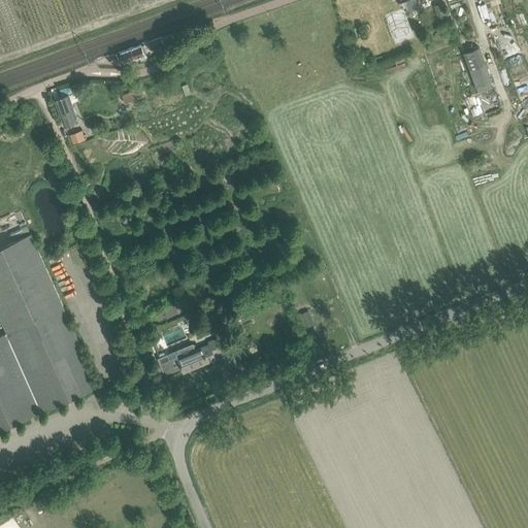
[(406,0),(409,10),(419,7),(417,0),(406,0)]
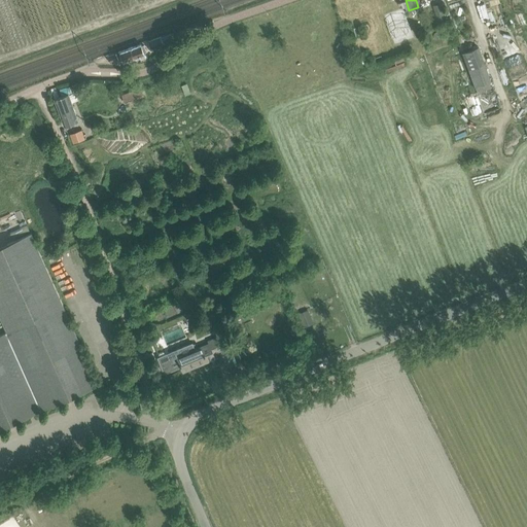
[(437,19),(445,16),(441,3),(433,5),(437,19)]
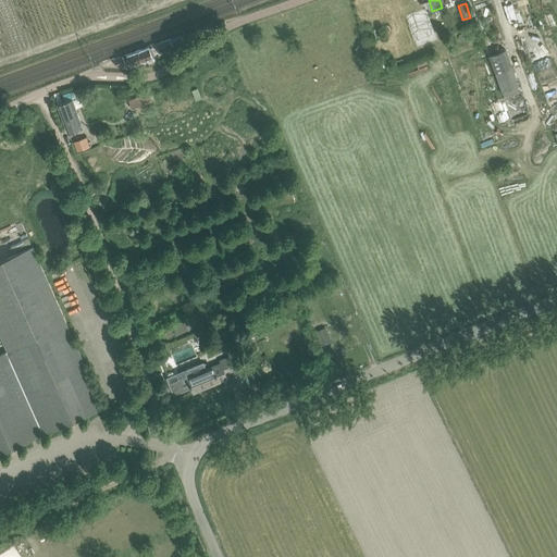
[(426,9),(406,16),(417,47),(437,40),(426,9)]
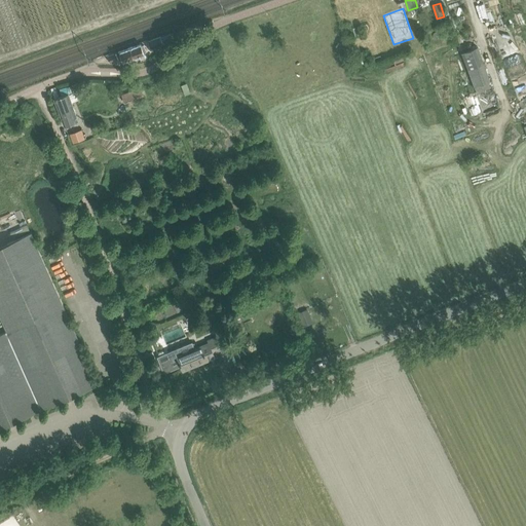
[(151,48),(160,44),(163,43),(160,37),(148,41),(151,48)]
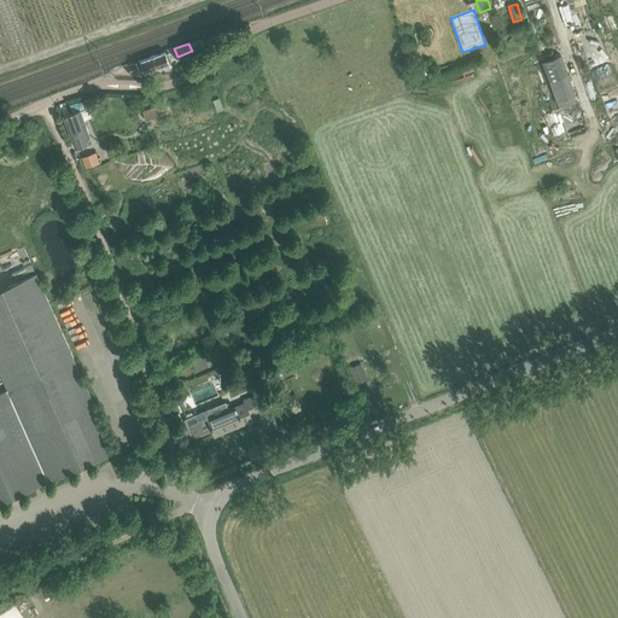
[(159,66),(169,63),(169,60),(172,60),(169,53),(165,54),(165,52),(141,60),(145,73),(152,69),(155,74),(162,71),(159,66)]
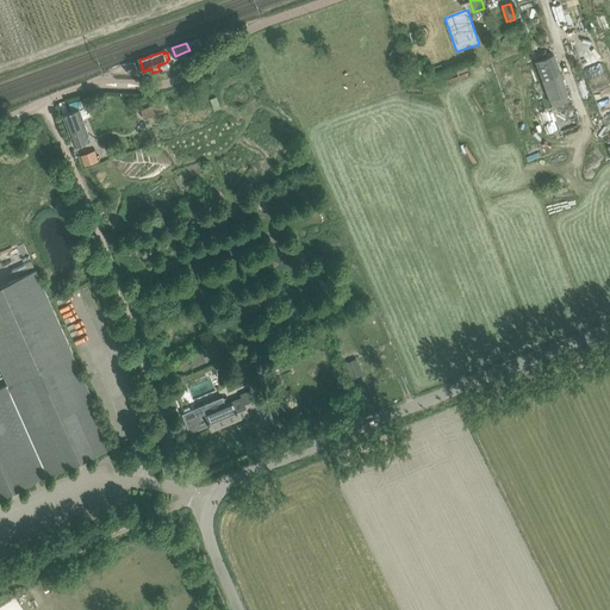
[(536,61),(553,106),(568,100),(566,94),(568,93),(554,55),(536,61)]
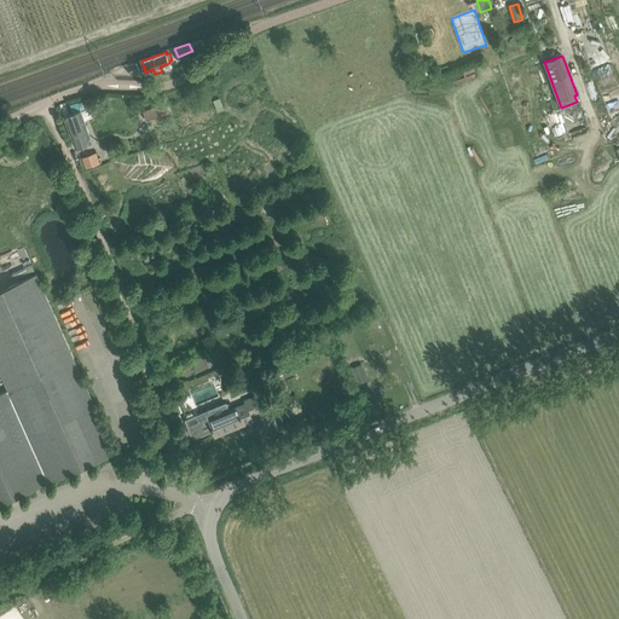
[(140,73),(137,63),(126,67),(129,74),(134,71),(136,74),(140,73)]
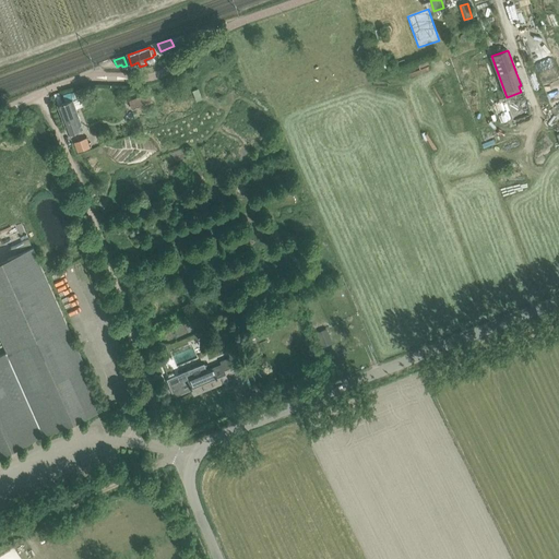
[(151,102),(147,94),(130,100),(132,109),(151,102)]
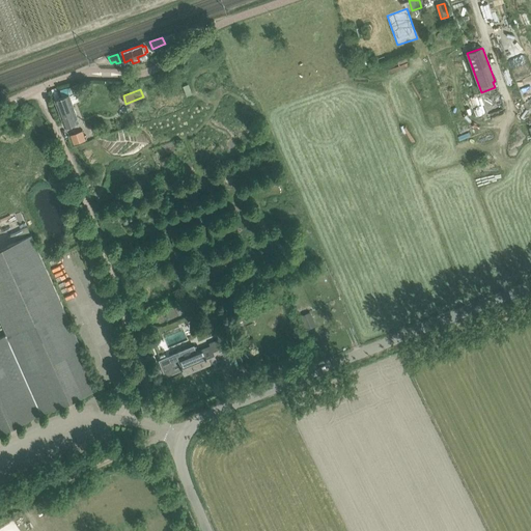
[(79,121),(68,94),(55,100),(65,127),(79,121)]
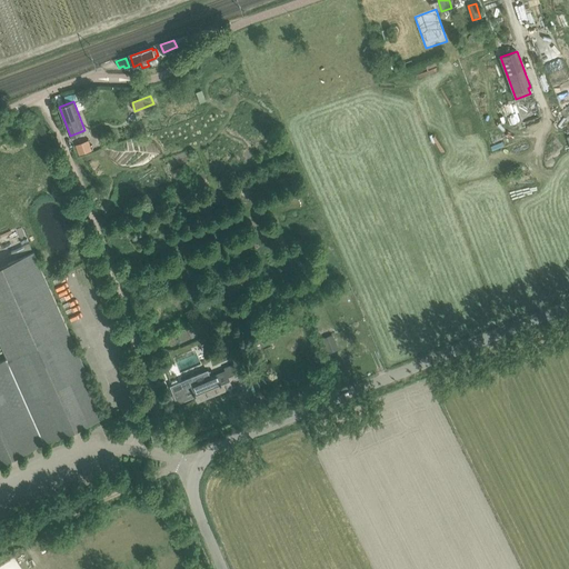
[(76,145),(79,155),(92,150),(88,140),(76,145)]
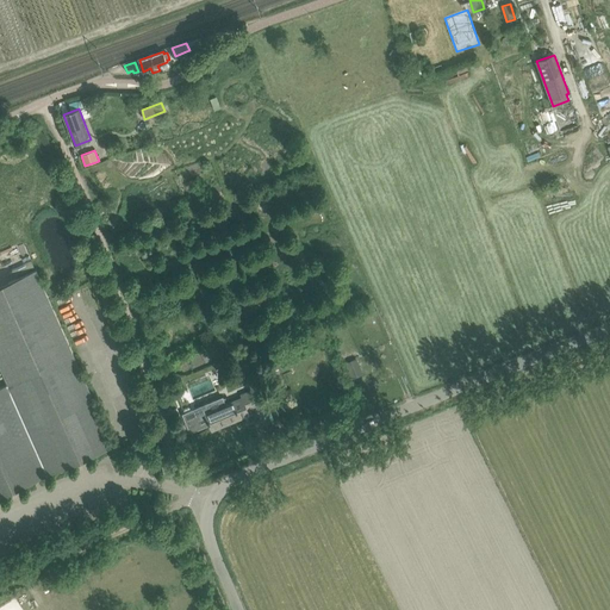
[(0,363),(10,384),(0,387),(0,495),(113,444),(36,269),(0,285),(0,363)]
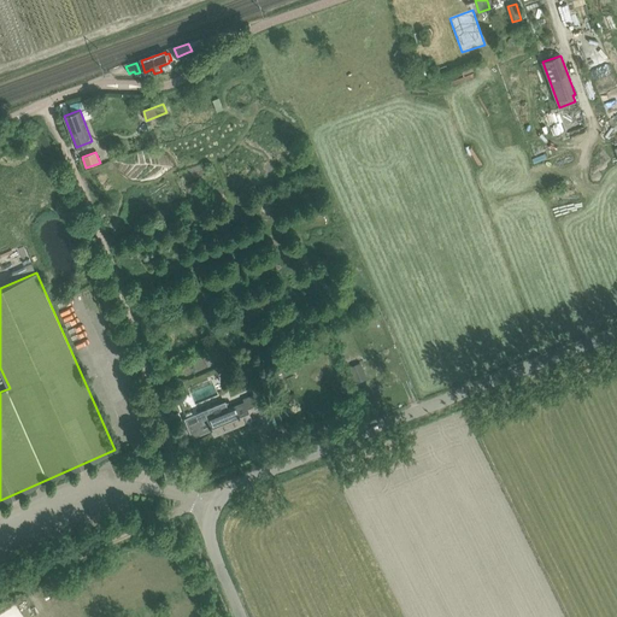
[(225,401),(186,418),(193,438),(212,429),(215,435),(231,428),(231,427),(242,422),(242,423),(252,418),(250,413),(258,410),(252,395),(244,399),(244,400),(245,401),(228,409),(225,401)]
